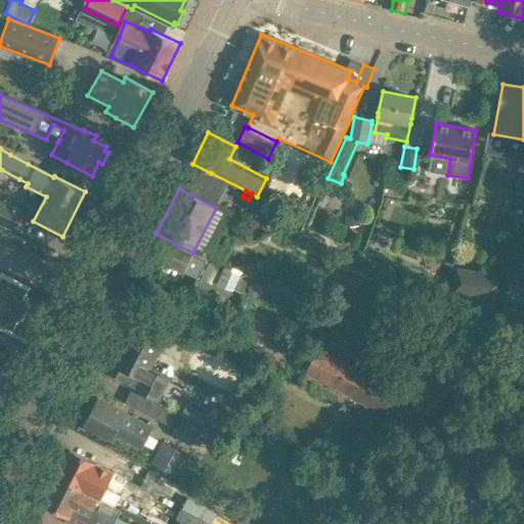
[(0,223),(15,229),(24,211),(0,201),(0,223)]
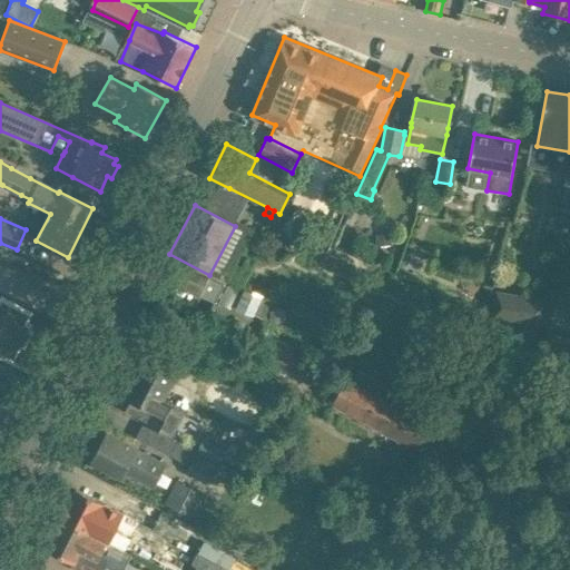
[(391,235),(377,236),(377,246),(391,246),(391,235)]
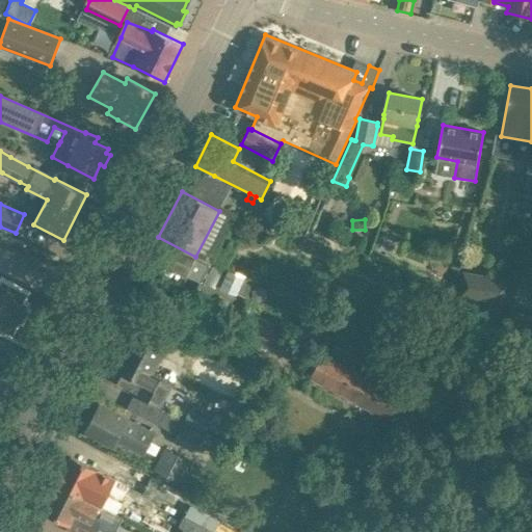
[(210,264),(195,257),(158,237),(159,238),(156,242),(152,244),(149,250),(150,256),(150,257),(185,274),(201,283),(210,264)]
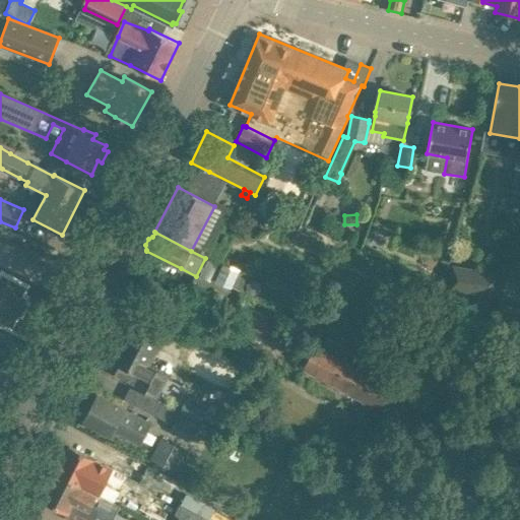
[(214,281),(241,293),(249,274),(222,263),(214,281)]
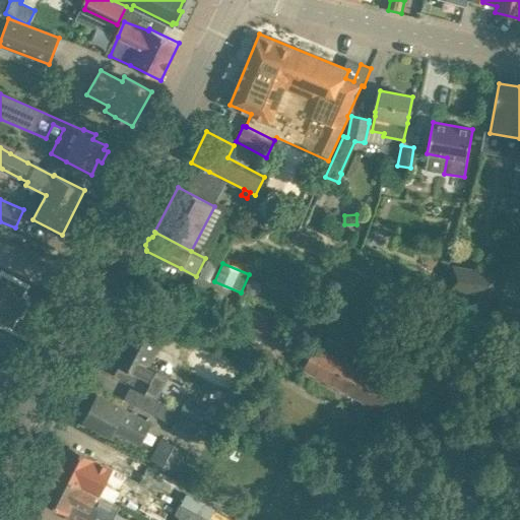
[(479,295),(479,293),(494,296),(497,274),(482,272),(482,270),(452,265),(450,277),(442,276),(440,288),(479,295)]
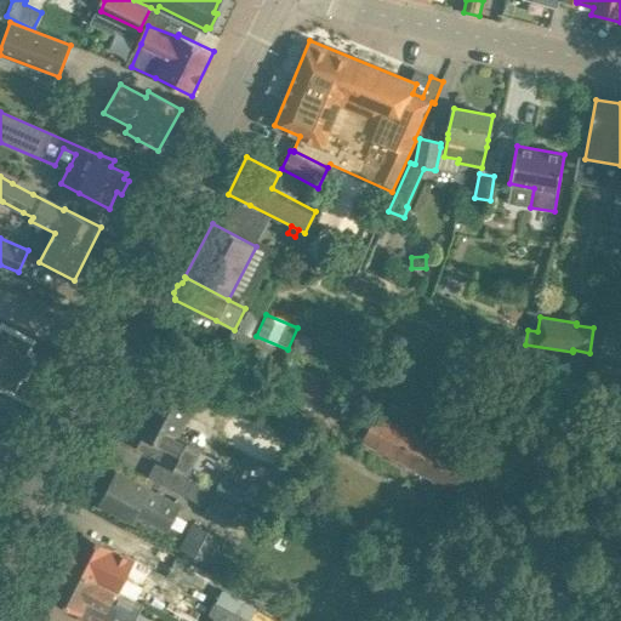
[(0,379),(15,387),(21,374),(24,376),(32,364),(28,362),(30,357),(24,353),(30,343),(4,330),(0,336),(0,379)]
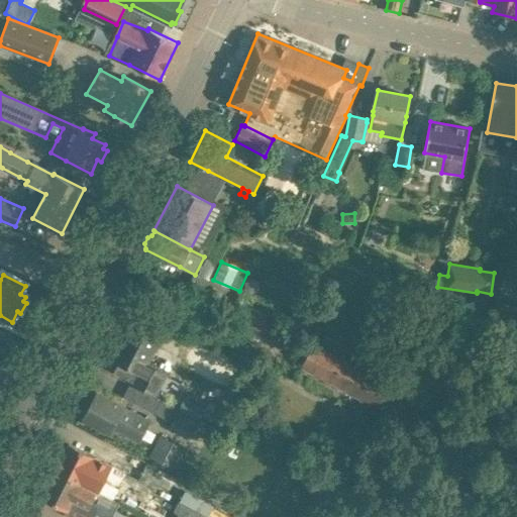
[(499,277),(498,291),(510,293),(511,285),(506,278),(499,277)]
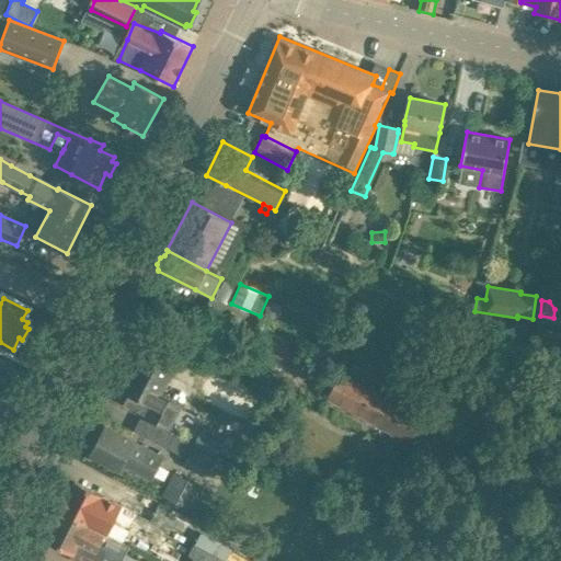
[(256,359),(279,371),(294,345),(271,333),(256,359)]
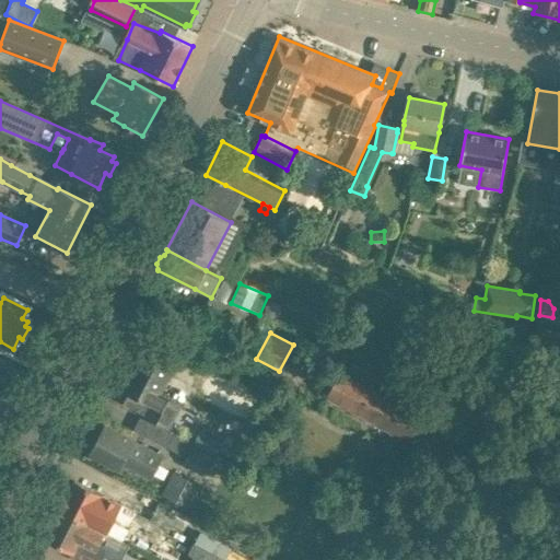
[(159,394),(163,386),(173,368),(142,351),(121,389),(129,393),(124,404),(167,428),(174,416),(179,405),(159,394)]
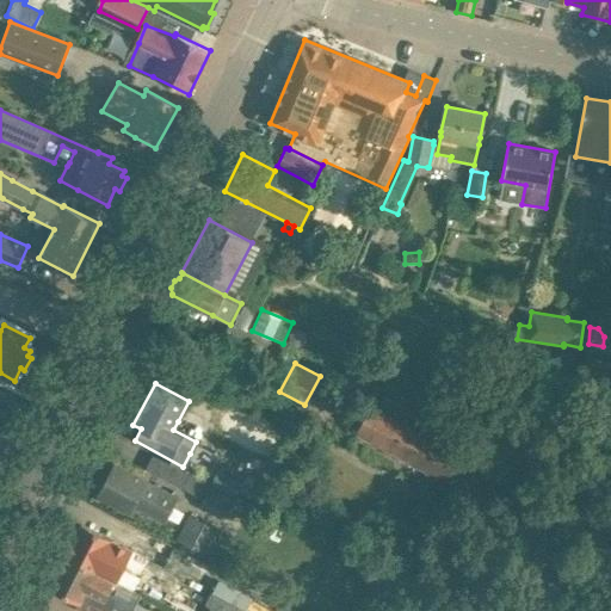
[(358,433),(380,445),(445,480),(448,475),(452,477),(462,460),(457,457),(460,452),(423,432),(430,420),(383,396),(376,411),(372,408),(358,433)]
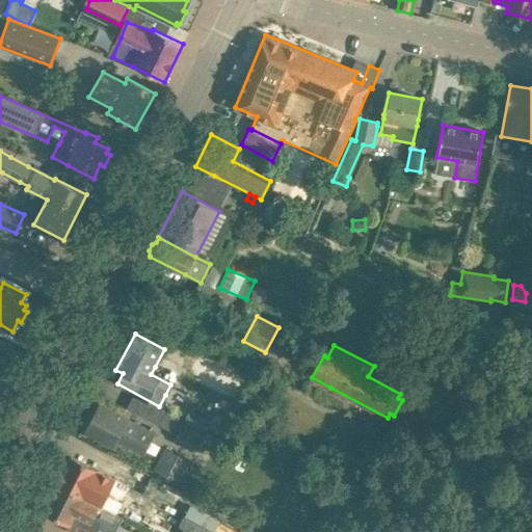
[(142,400),(136,413),(174,432),(180,420),(142,400)]
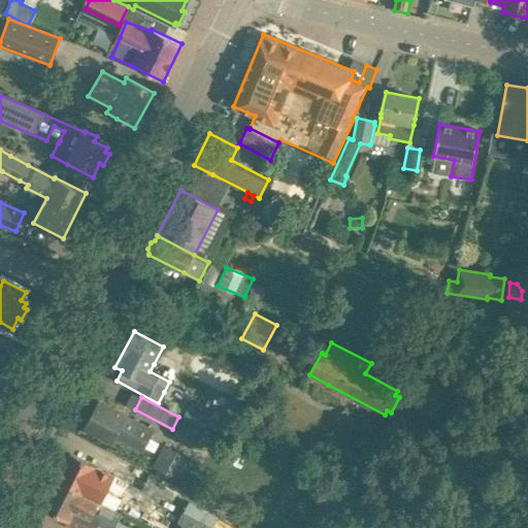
[(85,428),(102,437),(113,443),(117,437),(143,452),(155,430),(138,422),(128,417),(128,416),(99,400),(85,428)]
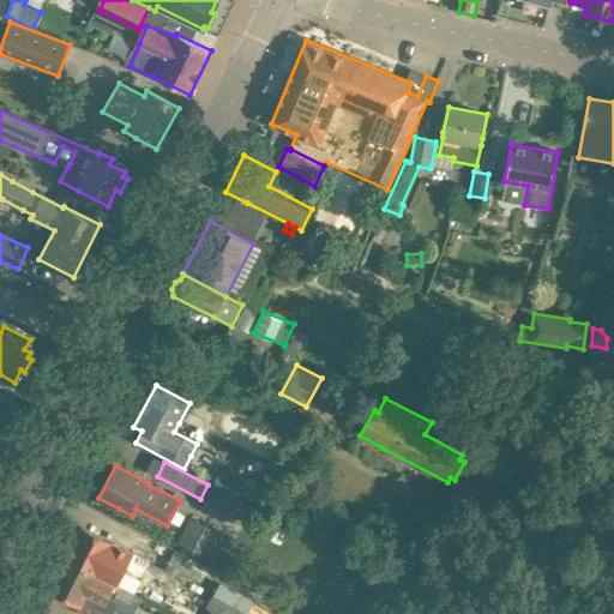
[(220,473),(212,486),(234,497),(241,483),(220,473)]
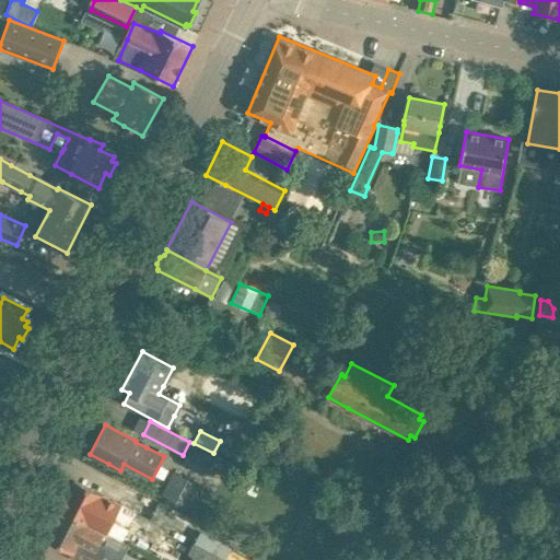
[(218,452),(233,459),(241,444),(225,436),(218,452)]
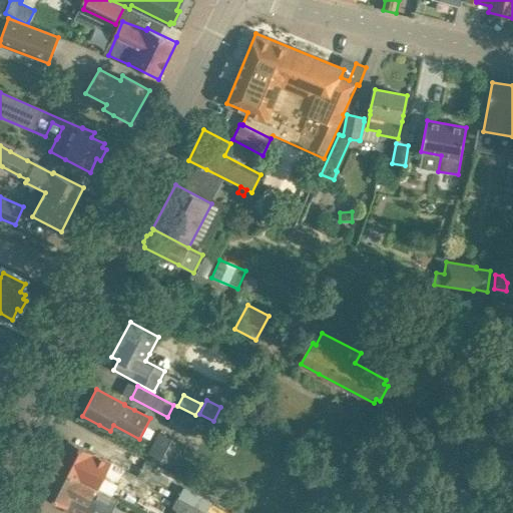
[(196,420),(197,418),(176,407),(166,426),(188,438),(191,431),(199,436),(205,425),(196,420)]
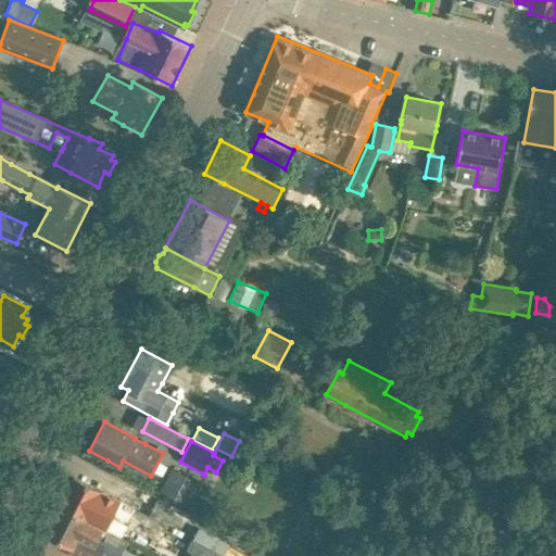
[(160,492),(181,504),(194,479),(173,468),(160,492)]
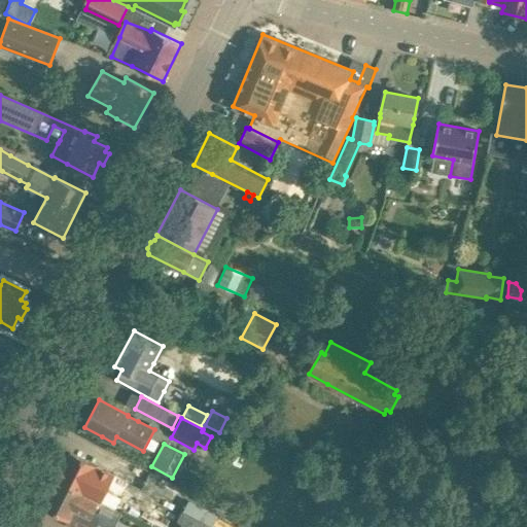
[(71,453),(57,480),(98,501),(105,485),(106,486),(112,475),(97,466),(71,453)]
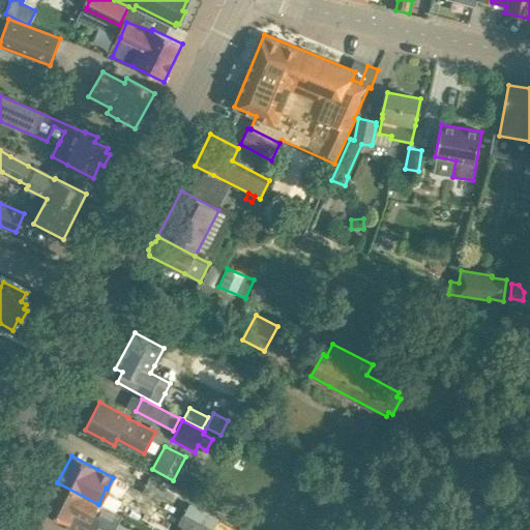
[(98,504),(57,482),(42,510),(61,520),(68,524),(66,527),(72,529),(98,529),(101,524),(90,519),(98,504)]
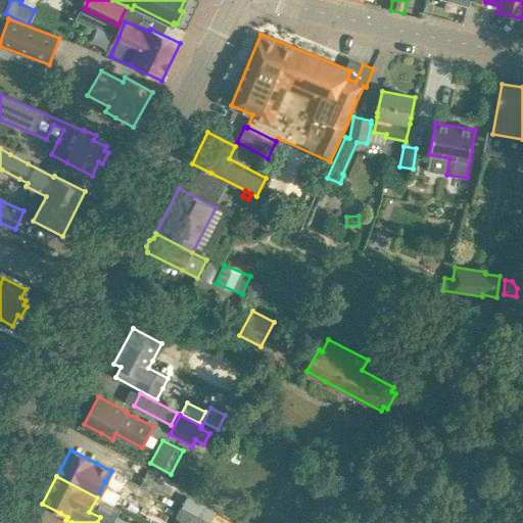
[(365,514),(360,522),(382,522),(365,514)]
